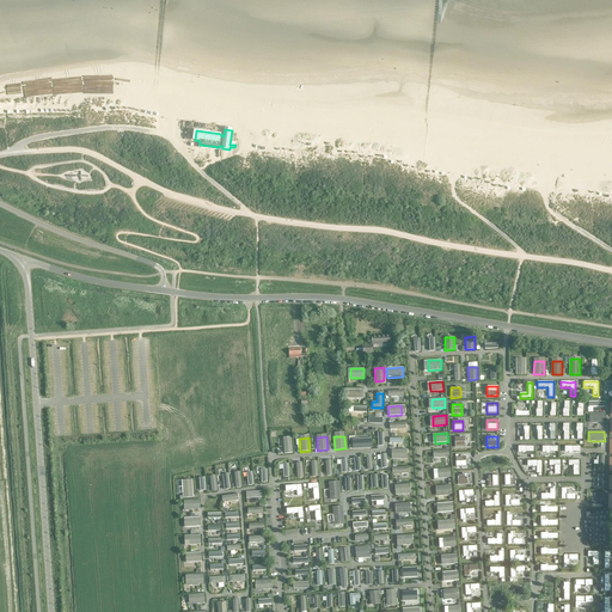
[(464,438),(454,438),(456,448),(465,447),(464,438)]
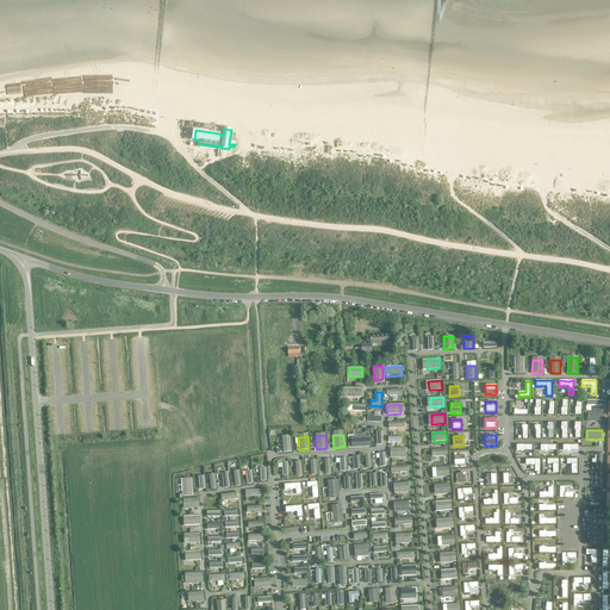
[(369,437),(354,437),(354,447),(369,447),(369,437)]
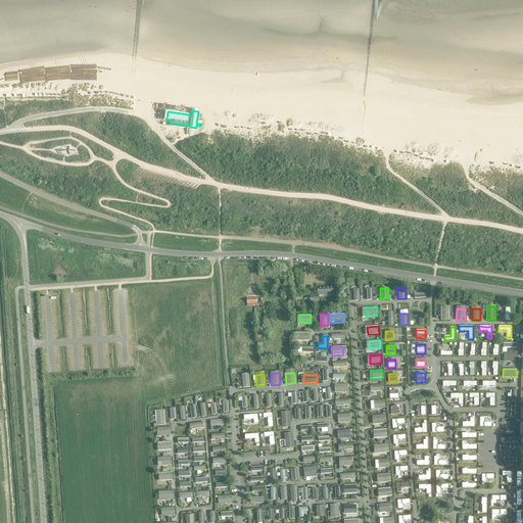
[(345,384),(334,384),(335,392),(345,392),(345,384)]
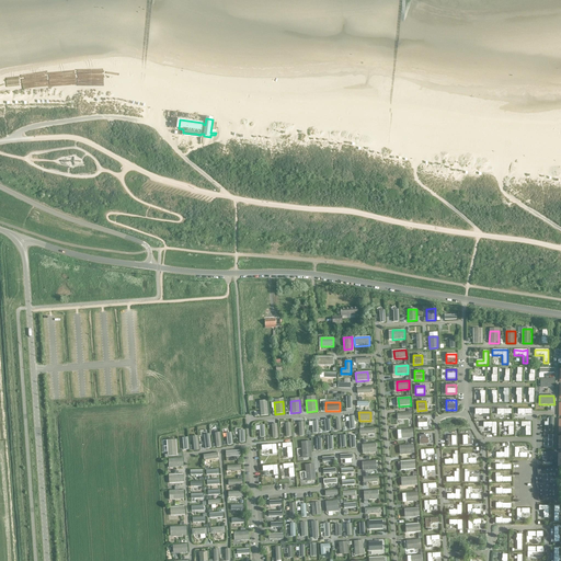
[(348,418),(345,418),(345,422),(348,421),(350,430),(354,428),(353,416),(348,416),(348,418)]
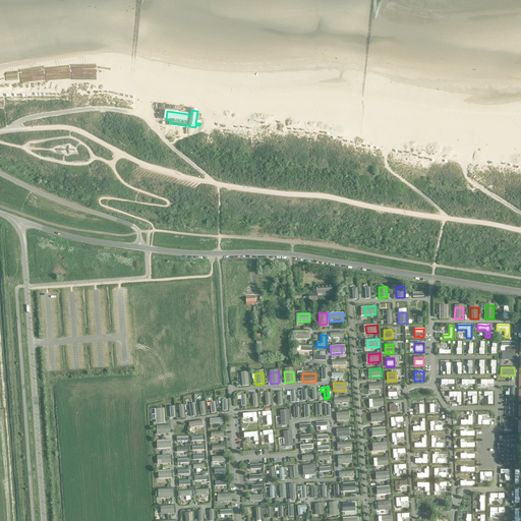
[(390,389),(388,389),(389,398),(397,398),(396,389),(390,389)]
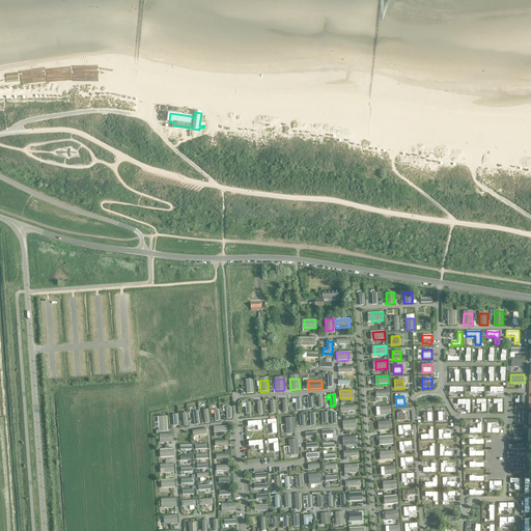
[(466,400),(457,400),(457,404),(462,404),(462,406),(464,406),(464,404),(466,404),(466,411),(467,411),(470,411),(470,400),(466,400)]
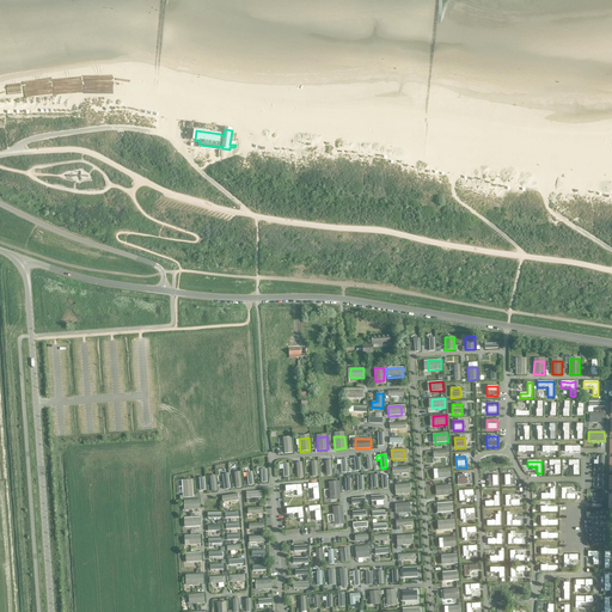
[(561,461),(549,461),(549,466),(555,466),(555,467),(555,470),(555,475),(561,475),(561,466),(561,461)]
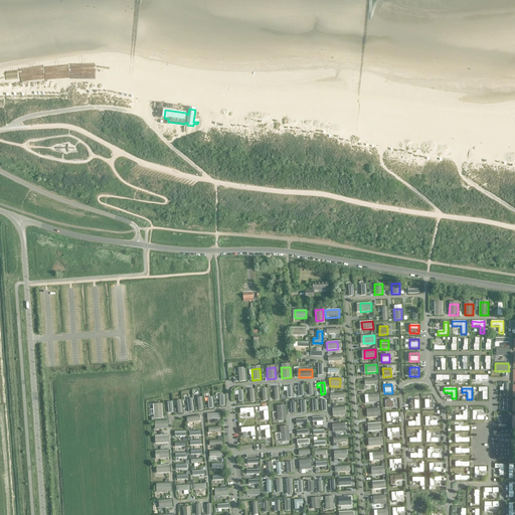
[(487,388),(478,388),(478,392),(482,392),(482,393),(482,395),(482,400),(487,400),(487,392),(487,388)]
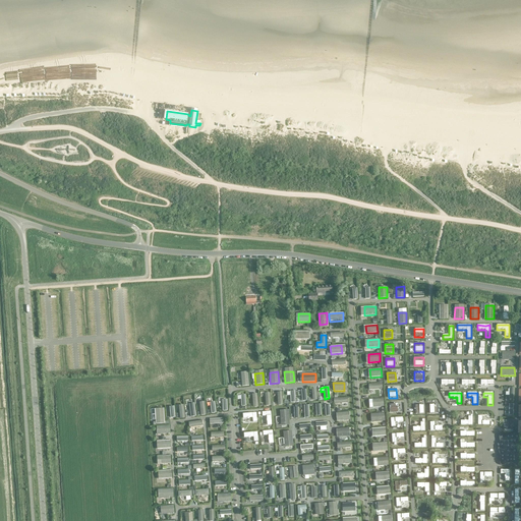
[(383,399),(372,400),(372,407),(384,406),(383,399)]
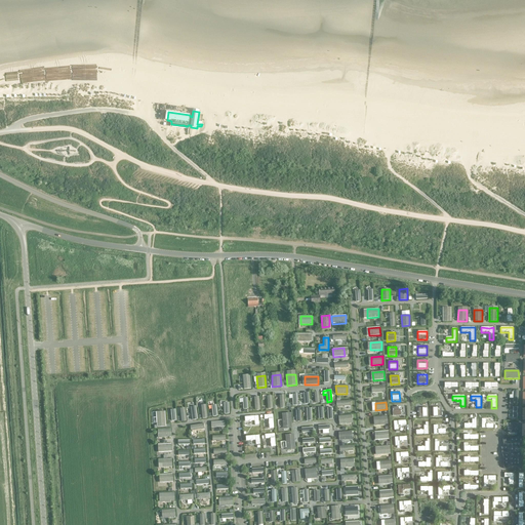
[(400,407),(392,407),(393,416),(401,415),(400,407)]
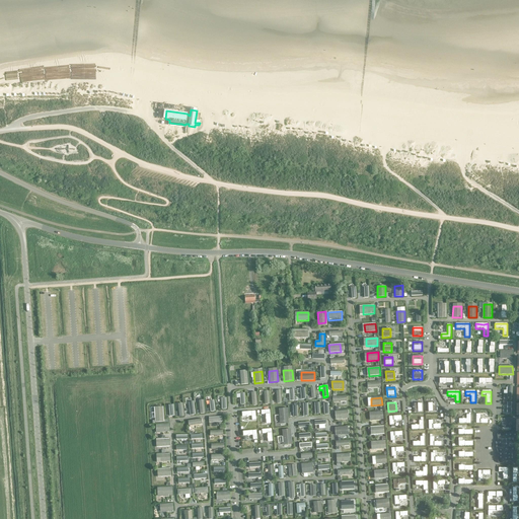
[(422,403),(414,404),(414,413),(422,413),(422,403)]
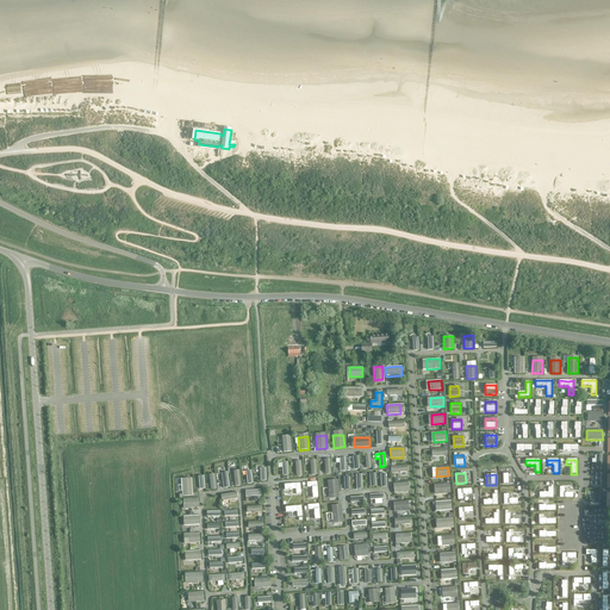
[(512,474),(503,474),(503,485),(512,484),(512,474)]
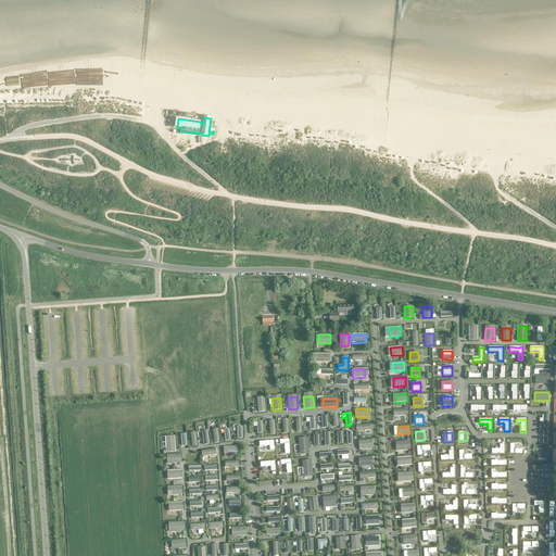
[(165,437),(166,452),(175,452),(175,436),(165,437)]
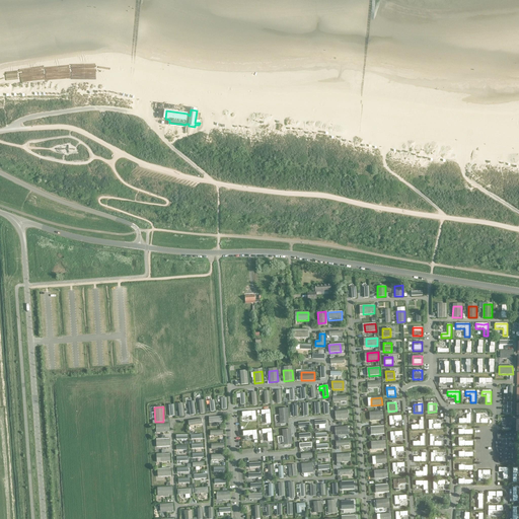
[(287,409),(278,409),(280,424),(288,424),(287,409)]
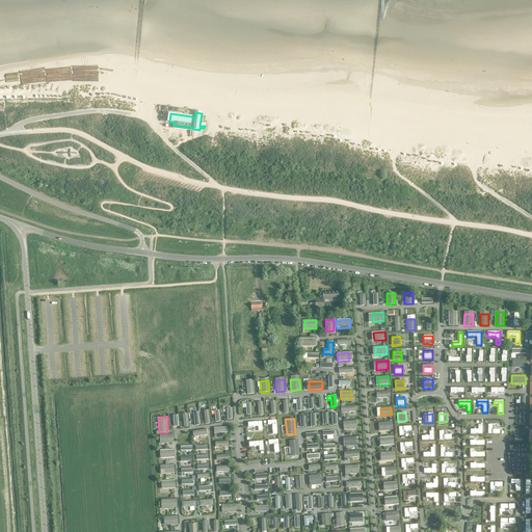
[(276,420),(267,421),(268,425),(272,425),(273,434),(277,433),(276,425),(276,420)]
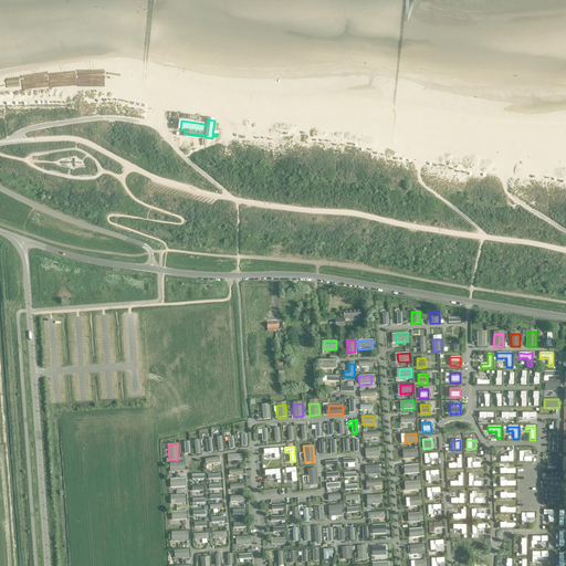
[(279,448),(263,450),(264,454),(274,453),(274,459),(280,458),(279,448)]
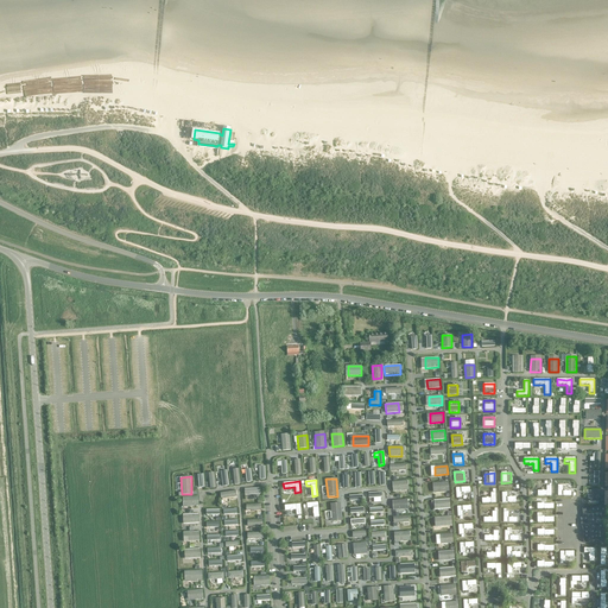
[(407,481),(392,482),(393,492),(409,489),(407,481)]
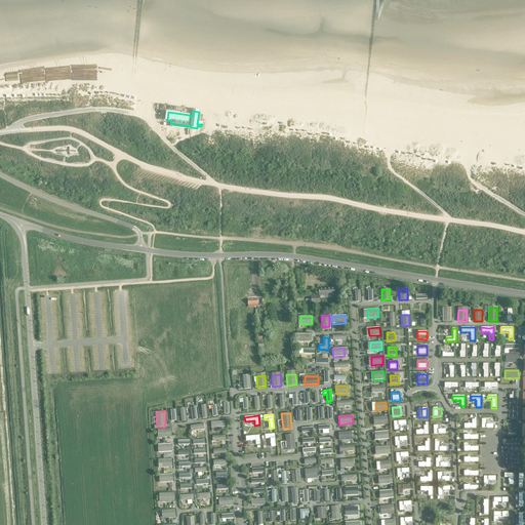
[(387,416),(375,417),(376,426),(388,425),(387,416)]
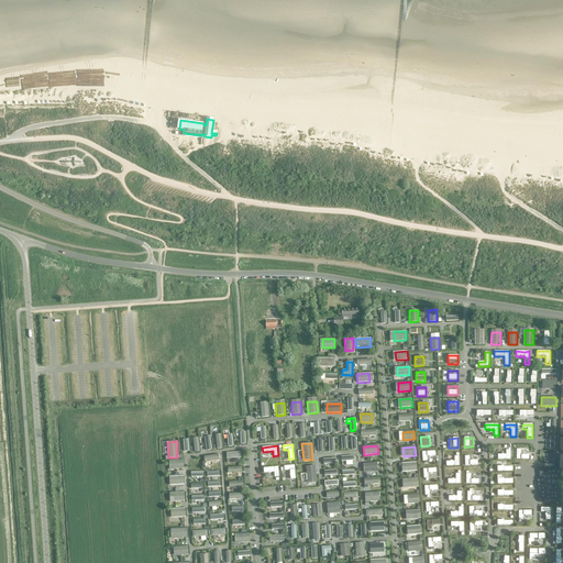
[(501,454),(498,454),(498,460),(506,460),(510,460),(510,450),(506,450),(506,454),(504,454),(504,453),(501,453),(501,454)]
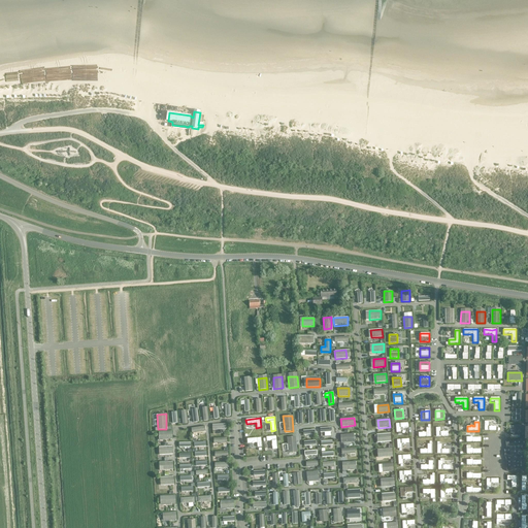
[(489,422),(485,422),(485,430),(489,430),(496,430),(496,427),(492,427),(492,426),(490,426),(490,427),(489,427),(489,422)]
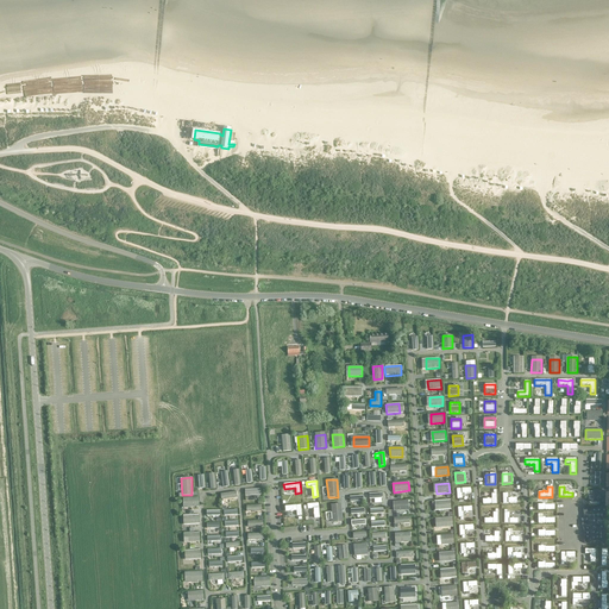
[(470,488),(457,489),(457,494),(457,500),(459,498),(462,498),(462,494),(464,494),(466,494),(466,493),(470,493),(470,488)]
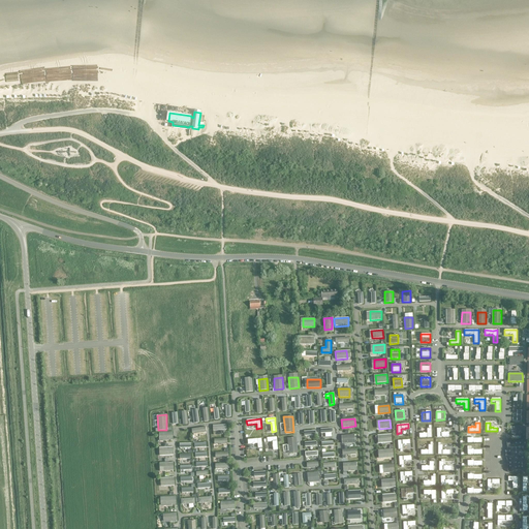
[(511,431),(511,436),(521,436),(521,426),(516,426),(516,431),(511,431)]
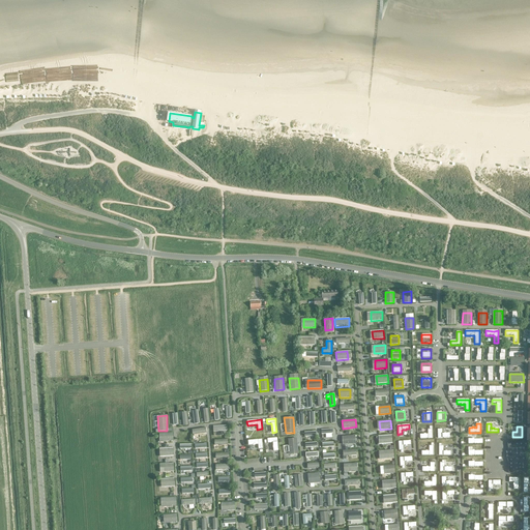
[(423,435),(420,435),(420,438),(428,438),(432,438),(432,430),(428,430),(428,434),(425,434),(423,434),(423,435)]
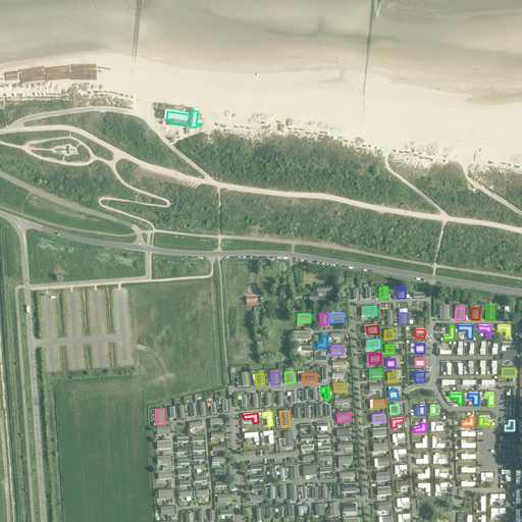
[(435,423),(430,423),(431,431),(435,431),(442,431),(442,427),(439,427),(439,426),(437,426),(437,427),(435,427),(435,423)]
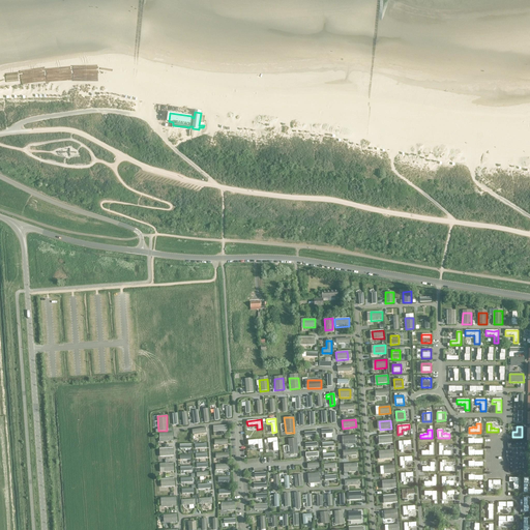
[(172,433),(160,434),(162,442),(173,441),(172,433)]
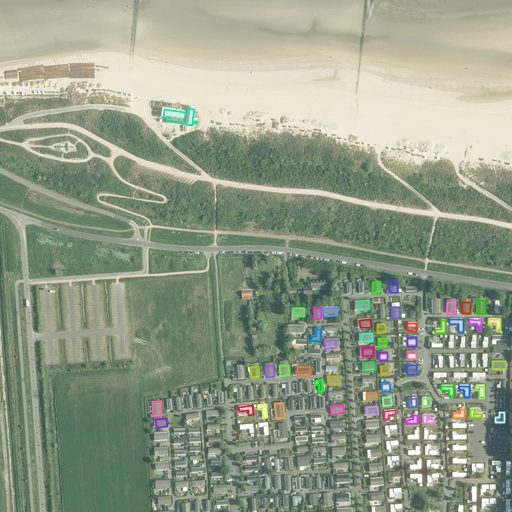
[(378,420),(367,421),(368,429),(379,428),(378,420)]
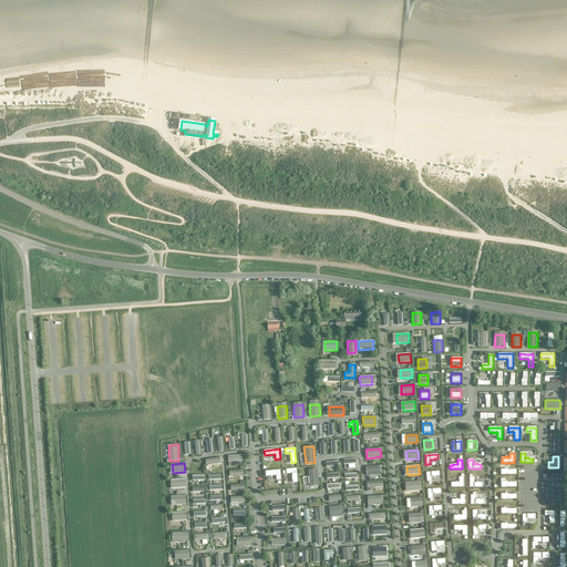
[(378,466),(366,467),(367,476),(379,475),(378,466)]
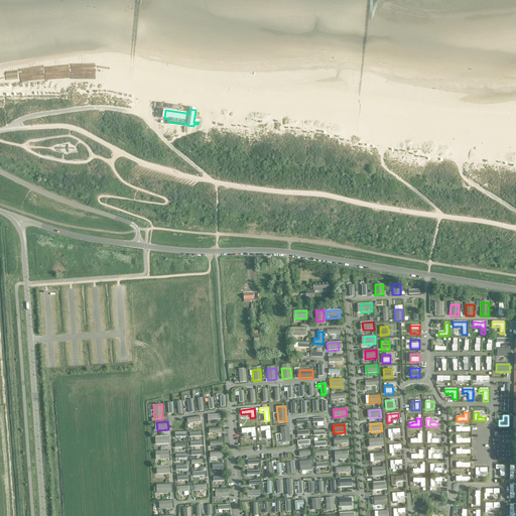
[(270,426),(260,427),(260,431),(265,431),(266,439),(271,438),(270,430),(270,426)]
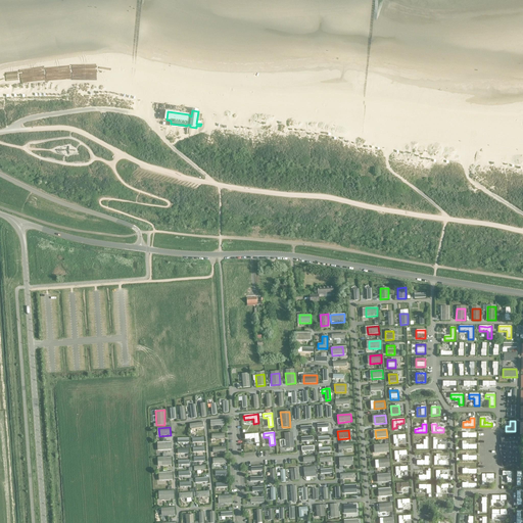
[(292,432),(284,433),(285,448),(294,447),(292,432)]
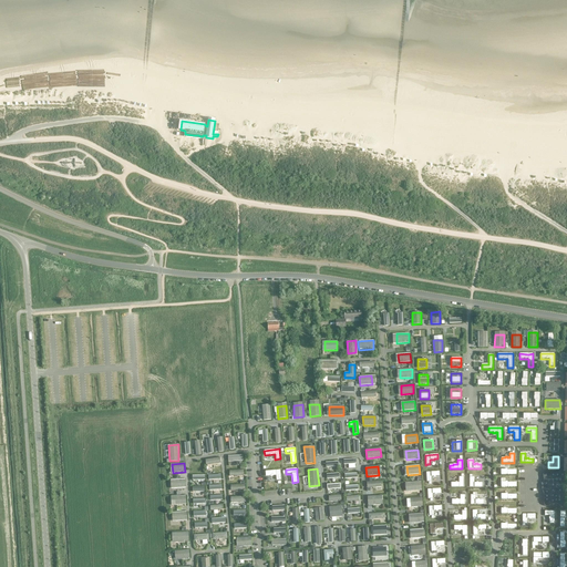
[(280,471),(265,472),(266,476),(276,475),(276,481),(281,480),(280,471)]
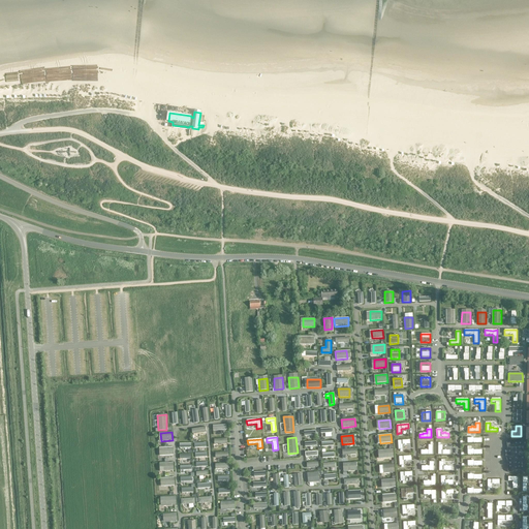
[(409,440),(398,441),(398,445),(398,449),(400,449),(402,449),(402,444),(404,444),(404,445),(406,445),(406,444),(409,444),(409,440)]
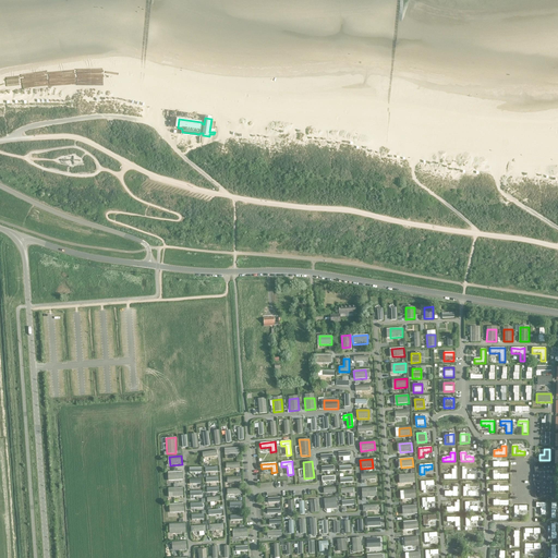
[(555,496),(555,466),(555,465),(554,465),(553,465),(553,466),(550,466),(550,465),(549,465),(546,466),(544,466),(541,465),(540,464),(537,465),(536,465),(535,468),(535,470),(535,472),(535,474),(535,476),(535,477),(536,478),(536,483),(535,483),(535,484),(535,485),(536,488),(536,490),(536,493),(535,495),(535,497),(536,498),(537,498),(538,498),(541,498),(541,496),(555,496)]
